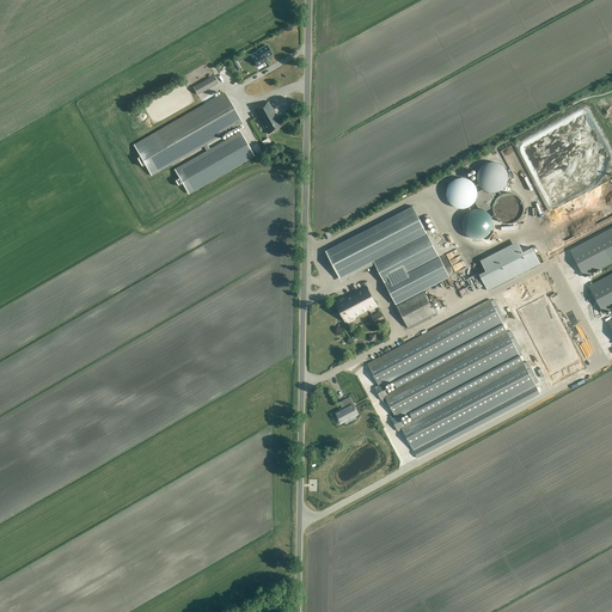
[(265,59),(271,55),(267,46),(257,51),(259,55),(252,59),(257,67),(267,61),(265,59)]
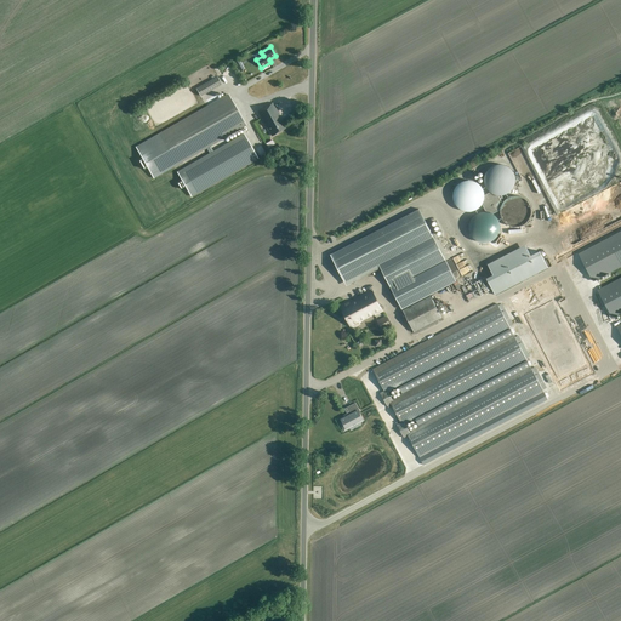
[(221,84),(217,77),(195,89),(200,96),(221,84)]
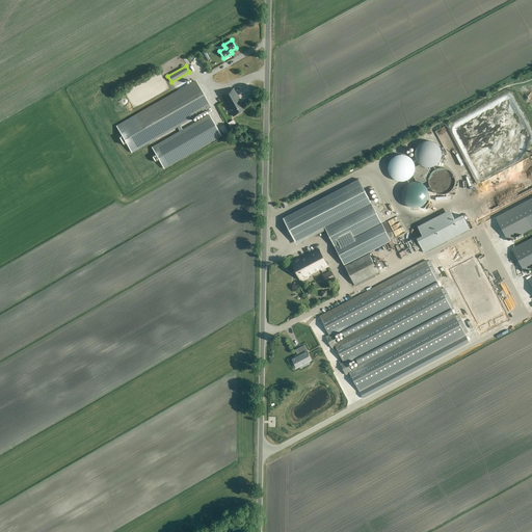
[(164,98),(136,115),(117,126),(132,153),(150,142),(177,127),(180,125),(210,108),(194,80),(164,98)]
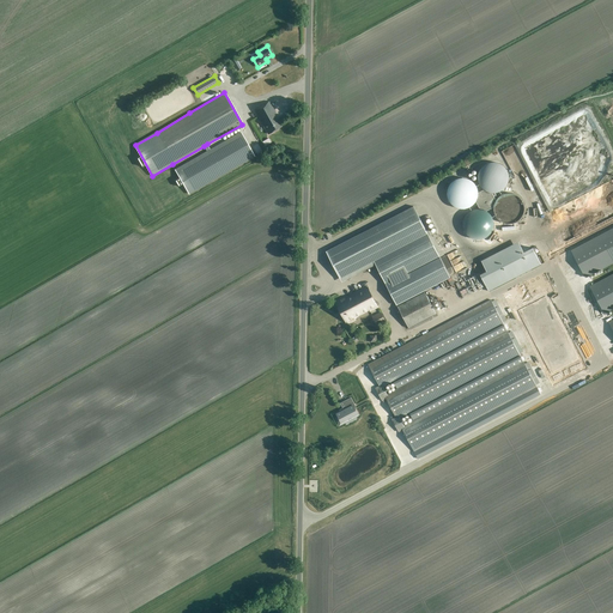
[(268,102),(254,110),(268,134),(283,126),(278,119),(277,119),(274,114),(275,114),(268,102)]
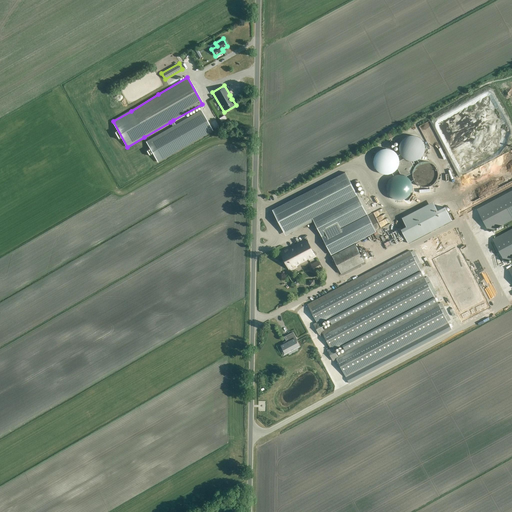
[(207,111),(210,108),(206,101),(202,103),(207,111)]
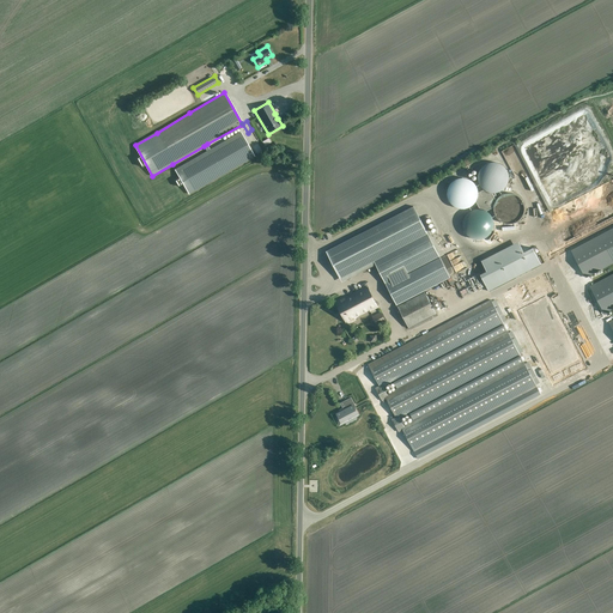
[(180,178),(178,178),(175,181),(178,187),(182,184),(183,183),(189,194),(254,157),(241,134),(240,133),(211,150),(207,145),(207,144),(204,146),(204,147),(206,151),(175,169),(180,178)]
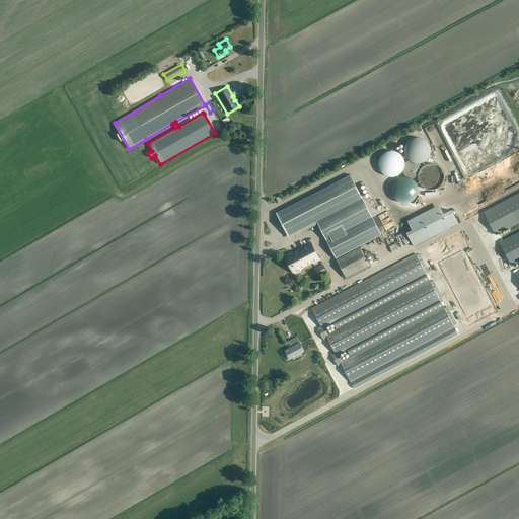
[(404,149),(404,150),(404,151),(404,152),(405,154),(405,155),(405,156),(406,157),(406,158),(408,158),(409,159),(410,160),(411,161),(412,162),(413,162),(415,163),(416,163),(417,163),(418,163),(419,163),(420,163),(421,163),(422,162),(423,162),(424,161),(425,161),(426,160),(427,159),(428,158),(429,157),(429,156),(430,155),(430,154),(430,152),(431,151),(431,150),(431,149),(430,148),(430,147),(430,146),(429,145),(429,144),(428,143),(428,142),(427,141),(426,140),(425,140),(424,139),(423,139),(422,138),(421,138),(420,138),(419,138),(418,137),(417,138),(416,138),(415,138),(413,138),(412,139),(411,139),(411,140),(410,140),(409,141),(408,142),(406,143),(406,144),(405,145),(405,146),(405,147),(404,148),(404,149)]
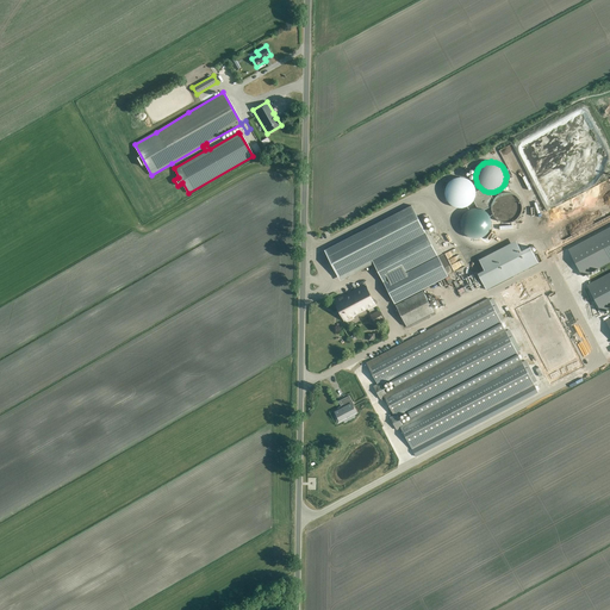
[(444,191),(444,192),(444,193),(444,195),(446,197),(446,198),(446,199),(447,200),(448,201),(448,203),(449,203),(450,204),(452,205),(453,206),(454,206),(455,206),(456,207),(458,207),(459,207),(460,207),(461,207),(462,207),(465,207),(466,206),(467,206),(468,206),(470,205),(471,204),(471,203),(472,203),(473,201),(473,200),(474,199),(474,198),(475,197),(475,195),(475,193),(475,192),(475,191),(475,190),(475,188),(474,187),(474,186),(473,185),(473,184),(472,182),(471,181),(471,180),(470,180),(468,179),(467,179),(466,178),(465,178),(462,178),(461,176),(460,176),(459,176),(458,178),(456,178),(455,178),(454,179),(453,179),(452,180),(450,180),(449,181),(448,182),(448,184),(447,185),(446,186),(446,187),(446,188),(444,190),(444,191)]
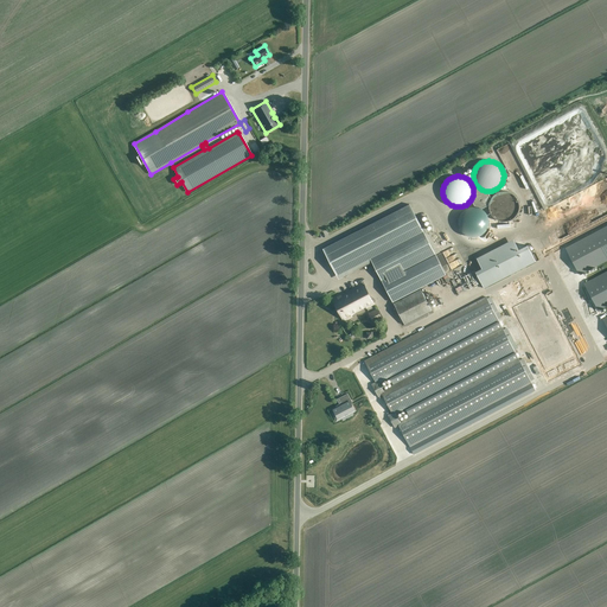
[(550,192),(545,179),(528,184),(534,202),(544,198),(543,195),(550,192)]
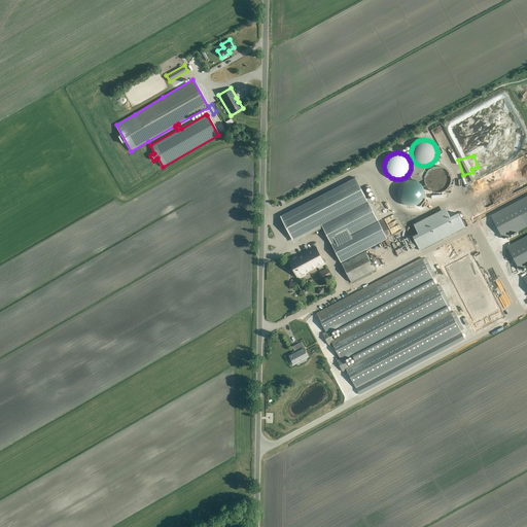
[(424,178),(424,179),(424,180),(424,181),(425,182),(425,184),(425,185),(426,186),(427,187),(428,188),(429,189),(430,190),(431,190),(432,191),(433,191),(434,192),(435,192),(436,192),(437,192),(438,192),(440,192),(441,192),(442,191),(443,191),(444,190),(445,190),(446,189),(447,188),(448,187),(449,187),(449,186),(450,185),(450,184),(450,182),(451,181),(451,180),(451,179),(451,178),(451,177),(450,176),(450,175),(450,174),(449,173),(449,172),(448,171),(447,170),(446,169),(445,169),(444,168),(443,168),(442,167),(441,167),(440,167),(438,166),(437,166),(436,166),(435,167),(434,167),(433,167),(432,168),(431,168),(430,169),(429,169),(428,170),(427,171),(427,172),(426,173),(425,174),(425,175),(425,176),(424,177),(424,178)]
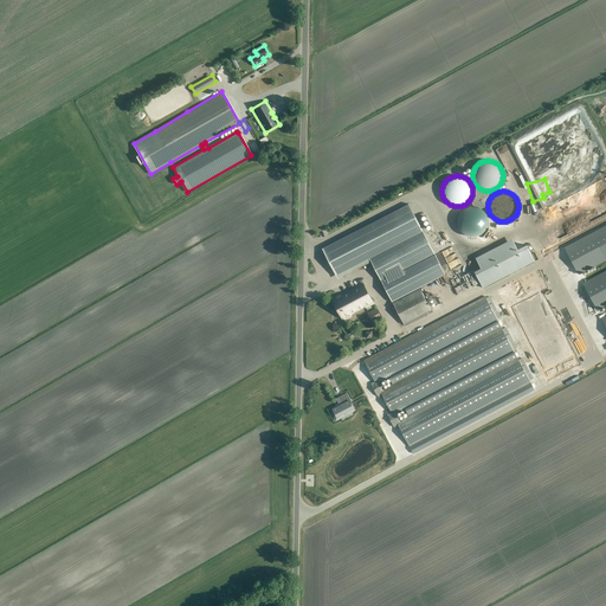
[(369,258),(379,276),(381,281),(381,282),(392,302),(416,290),(445,275),(434,253),(408,204),(355,231),(322,249),(336,276),(369,258)]
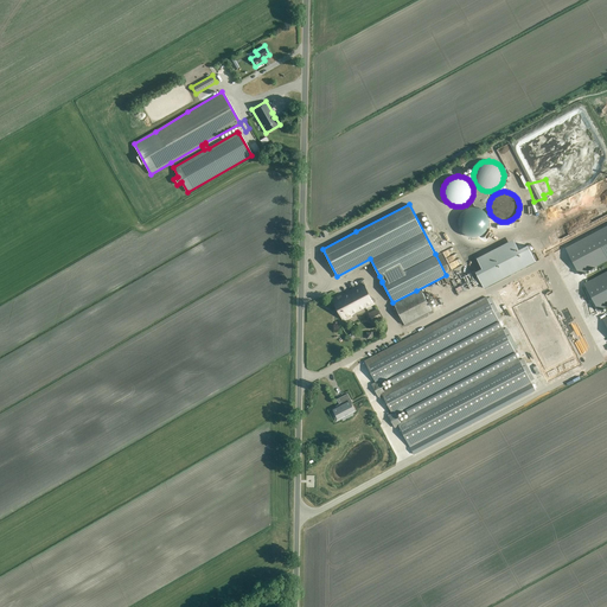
[(458,221),(458,222),(458,223),(459,224),(459,225),(459,228),(460,229),(460,230),(461,231),(462,232),(464,234),(465,235),(466,235),(467,236),(468,236),(470,237),(471,237),(472,237),(473,237),(474,237),(477,237),(478,237),(479,236),(480,236),(481,235),(483,235),(484,234),(485,232),(485,231),(486,231),(487,230),(487,229),(489,228),(489,225),(489,224),(489,223),(489,222),(489,221),(489,219),(489,218),(489,217),(487,216),(487,215),(486,213),(485,212),(485,211),(484,210),(483,209),(481,209),(480,208),(479,208),(478,208),(477,206),(474,206),(473,206),(472,206),(471,206),(470,208),(468,208),(467,208),(466,209),(465,209),(464,210),(462,211),(461,212),(461,213),(460,215),(460,216),(459,217),(459,218),(459,219),(458,221)]
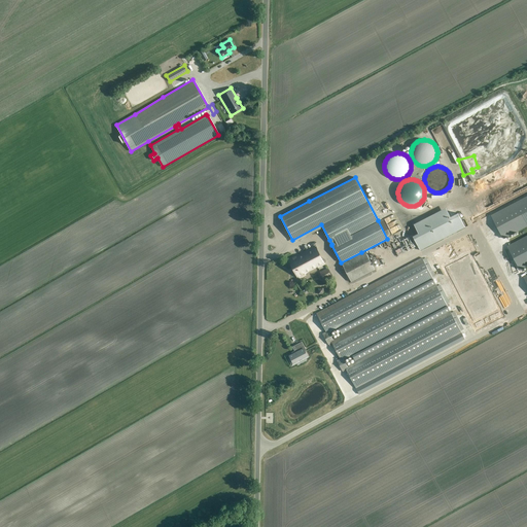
[(526,196),(491,215),(503,238),(526,225),(526,196)]
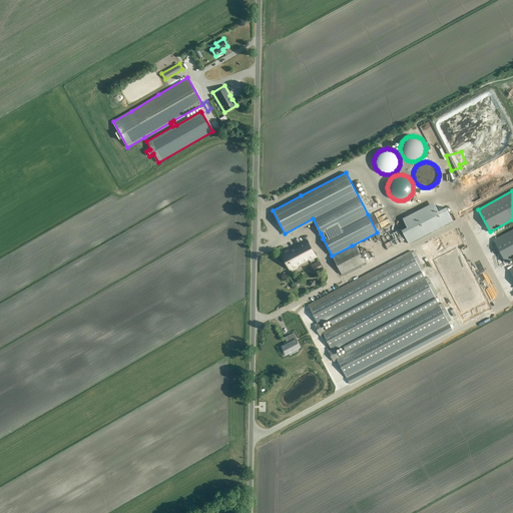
[(434,202),(403,218),(407,226),(402,229),(406,238),(409,243),(415,240),(453,221),(446,207),(438,211),(434,202)]
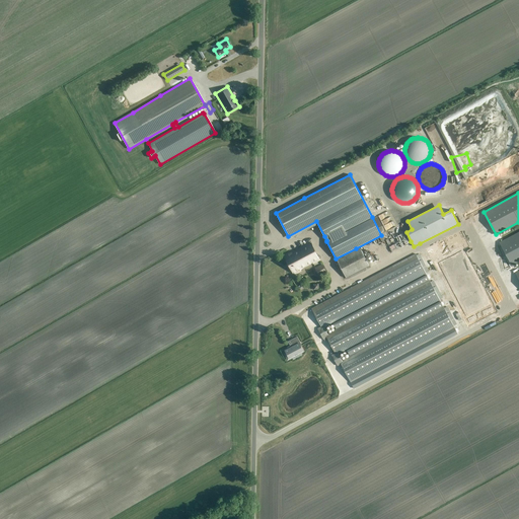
[(518,231),(500,242),(511,265),(518,261),(518,231)]
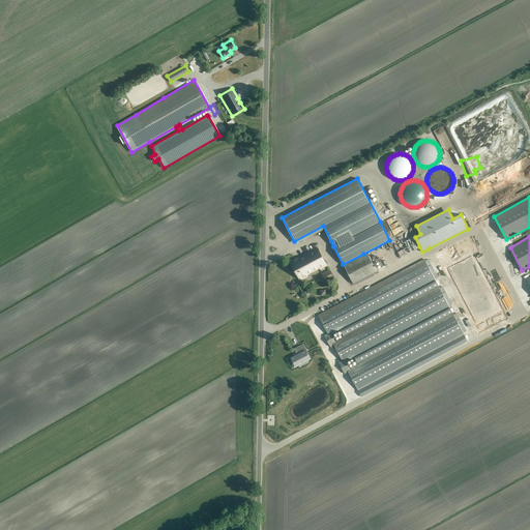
[(326,265),(317,247),(290,262),(299,280),(307,274),(319,268),(320,268),(326,265)]
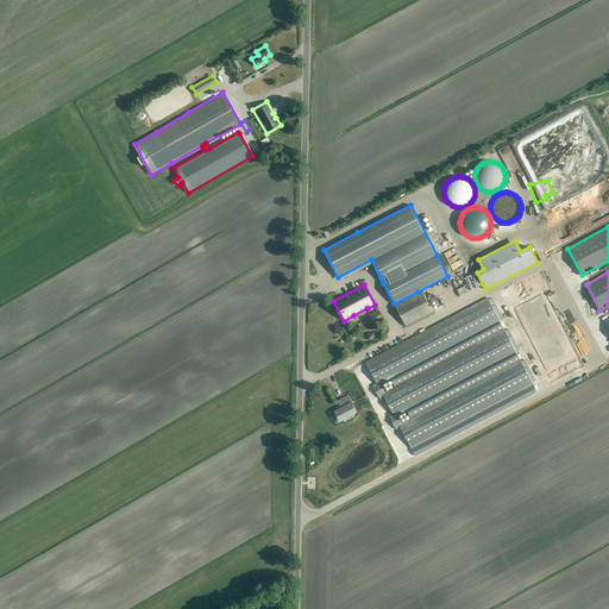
[(433,312),(422,290),(395,305),(406,326),(433,312)]
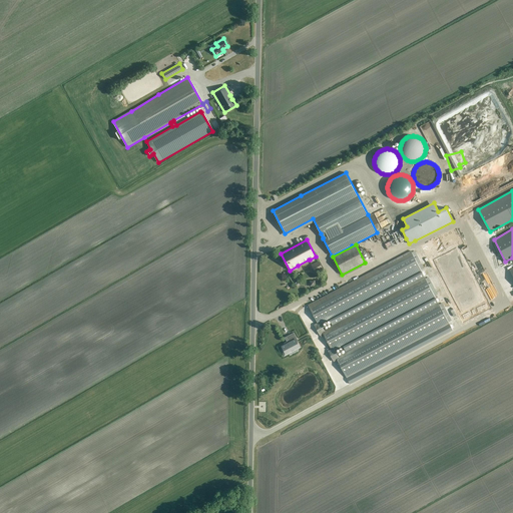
[(346,378),(427,335),(449,324),(439,303),(416,315),(338,357),(335,350),(413,309),(435,298),(425,277),(402,290),(324,331),(321,325),(422,272),(411,250),(389,263),(308,305),(318,323),(314,325),(320,336),(320,335),(321,337),(324,336),(331,349),(328,351),(334,362),(337,360),(346,378)]
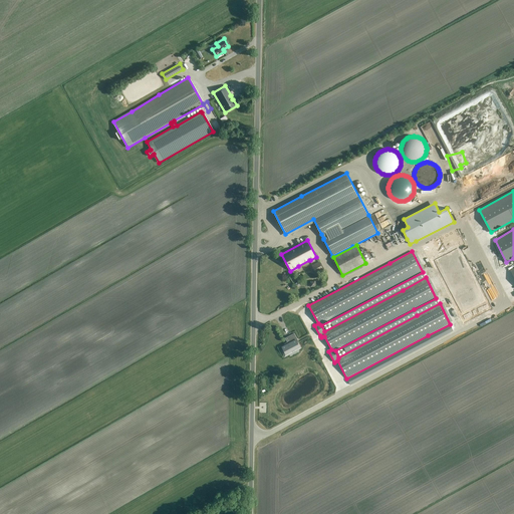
[(323,269),(321,265),(319,262),(311,266),(315,273),(323,269)]
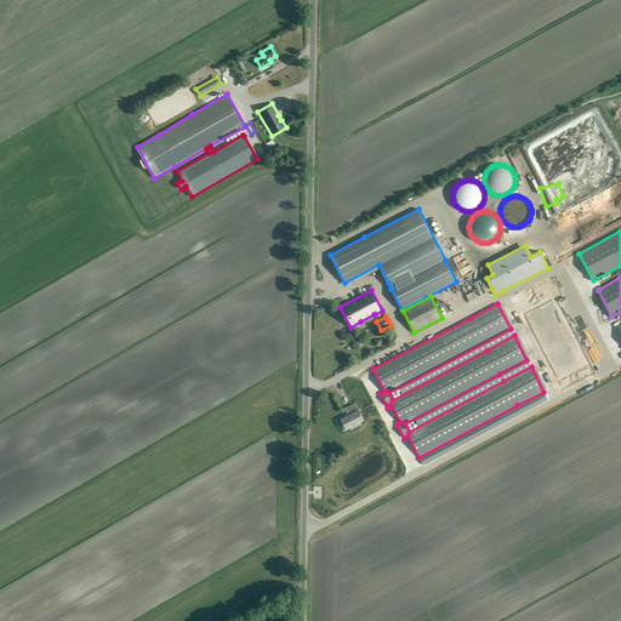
[(352,414),(341,420),(342,422),(341,423),(345,431),(363,421),(358,411),(360,411),(355,403),(348,406),(352,414)]
